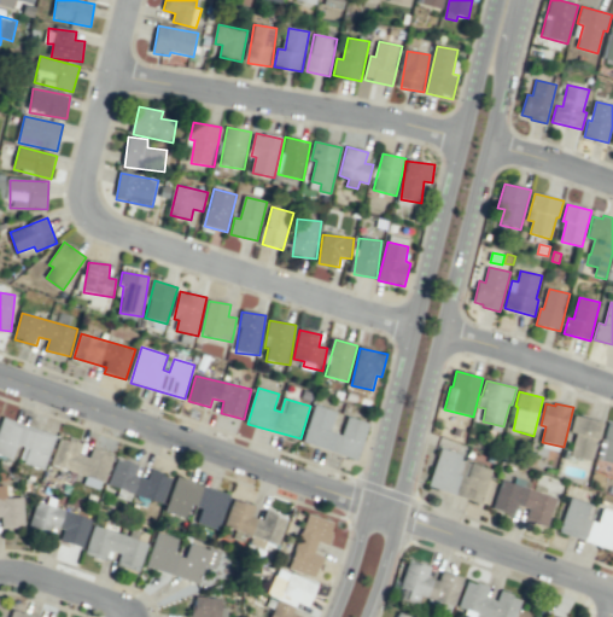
[(371,423),(349,417),(344,435),(333,432),(338,412),(316,405),(304,443),(360,460),(371,423)]
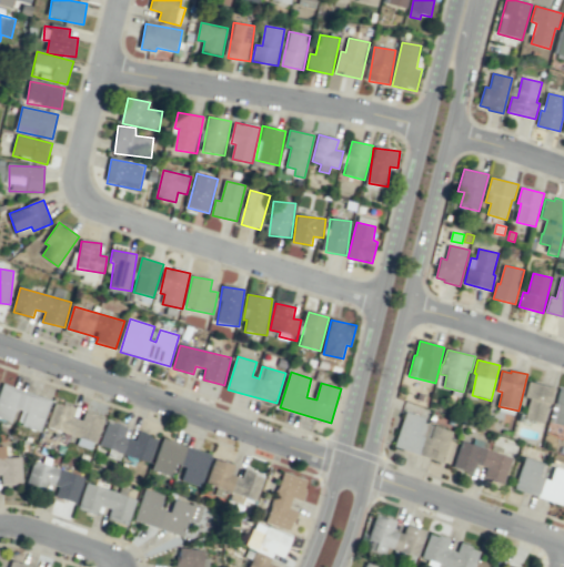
[(552,404),(556,388),(530,382),(525,397),(531,398),(526,415),(522,414),(520,422),(525,423),(526,419),(544,424),(550,403),(552,404)]
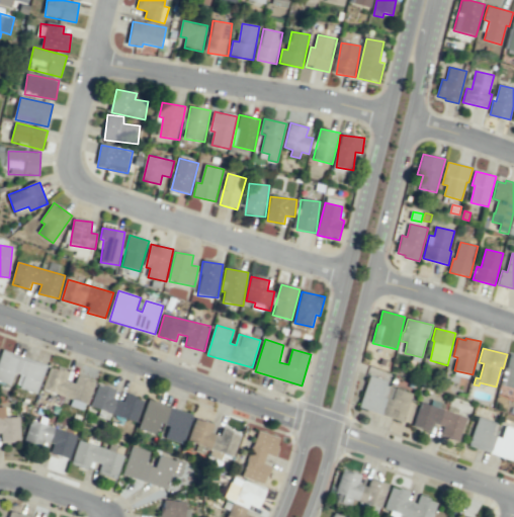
[(49,364),(4,350),(0,360),(0,380),(10,384),(14,373),(21,375),(17,386),(38,394),(49,364)]
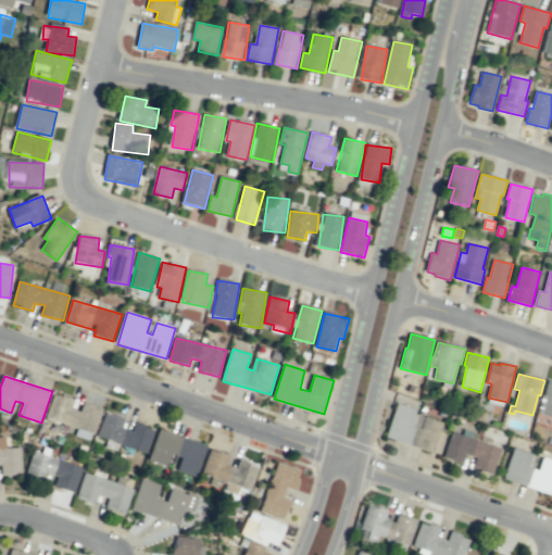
[(551,380),(549,380),(544,395),(543,394),(538,413),(551,416),(551,380)]
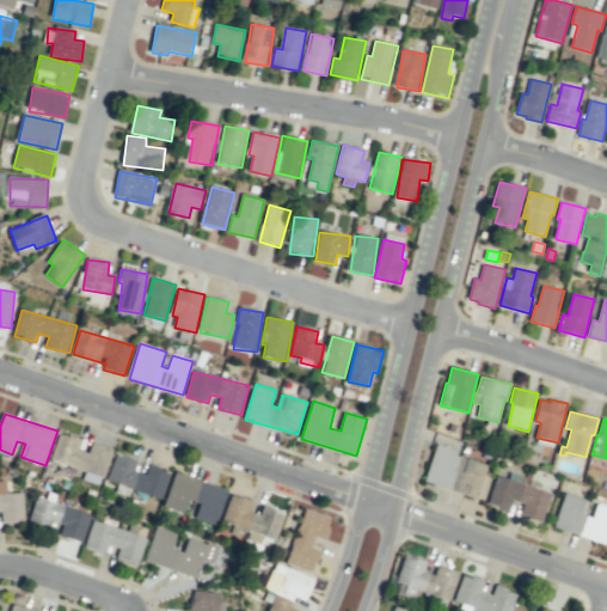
[(452,423),(459,426),(457,433),(449,431),(452,423)]
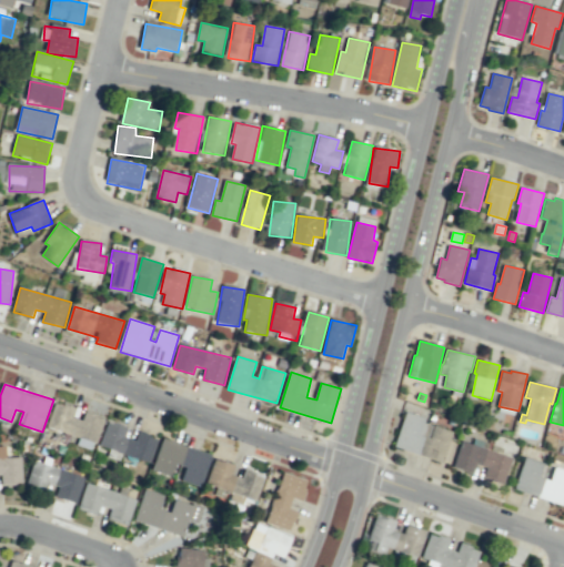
[(81,437),(79,445),(96,451),(104,418),(86,413),(83,421),(73,418),(77,408),(56,403),(49,427),(81,437)]
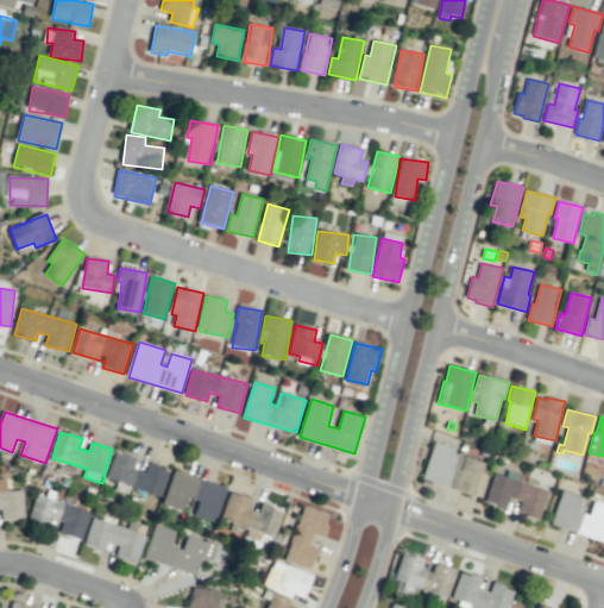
[(465,440),(471,443),(467,452),(461,451),(465,440)]
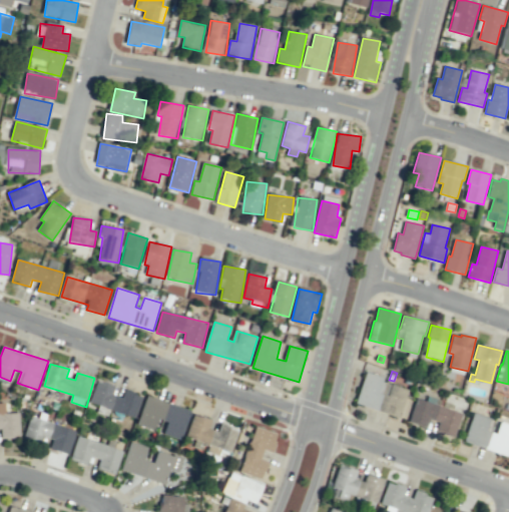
[(388,382),(384,381),(385,378),(367,372),(356,403),(378,411),(388,382)]
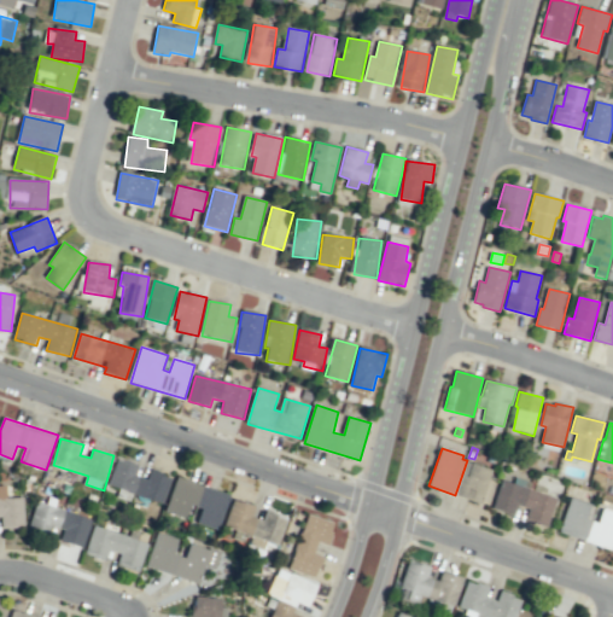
[(110,487),(164,504),(173,476),(151,470),(149,479),(138,476),(141,465),(118,458),(110,487)]
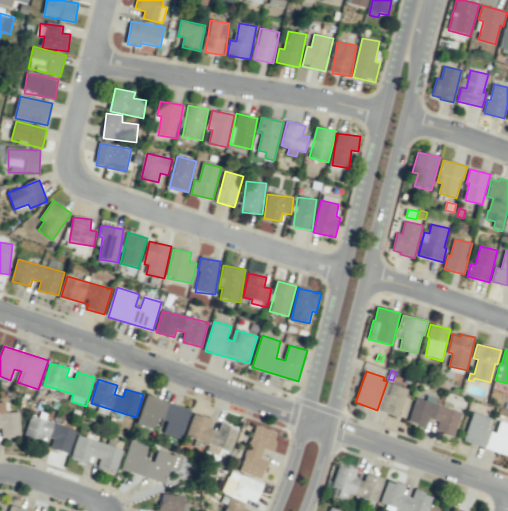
[(409,389),(399,417),(377,410),(387,381),(409,389)]
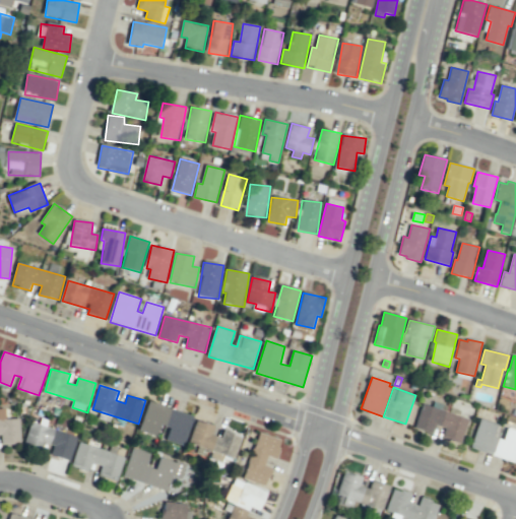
[(194,415),(149,402),(141,431),(158,436),(162,425),(171,428),(167,441),(186,446),(194,415)]
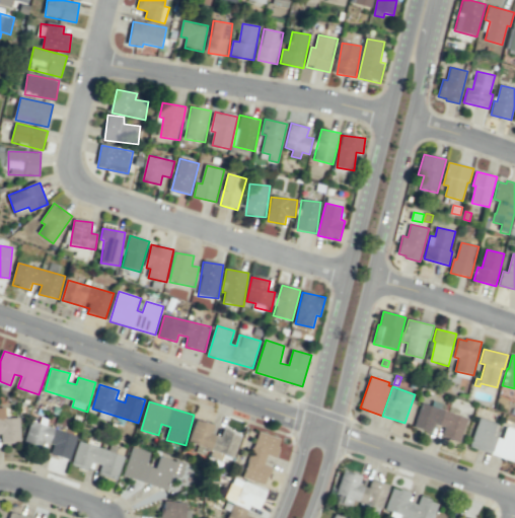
[(445,411),(423,402),(414,427),(433,433),(436,424),(440,425),(445,411)]
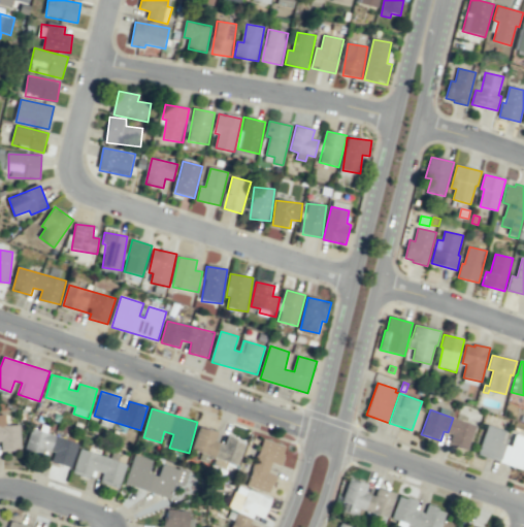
[(0,441),(2,442),(3,452),(23,451),(22,425),(7,426),(6,415),(0,415),(0,441)]
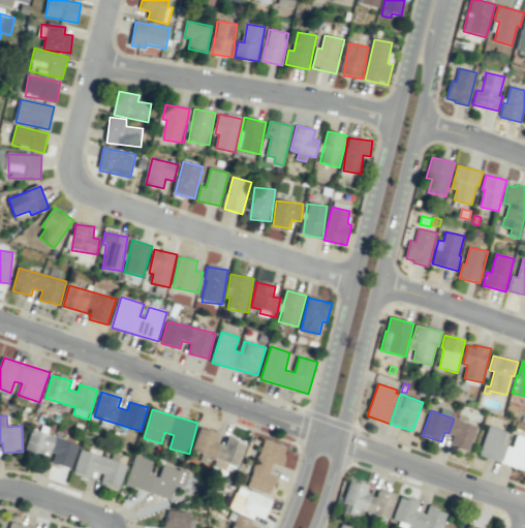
[(477,427),(469,452),(451,445),(454,435),(449,433),(454,418),(477,427)]
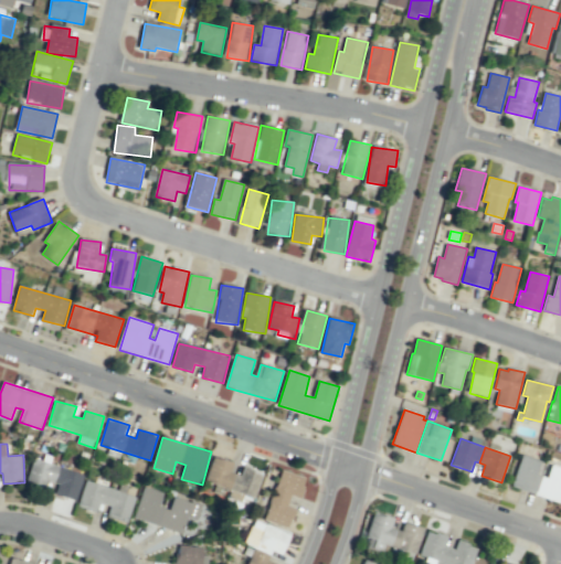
[(542,476),(537,475),(541,461),(522,455),(512,486),(536,495),(542,476)]
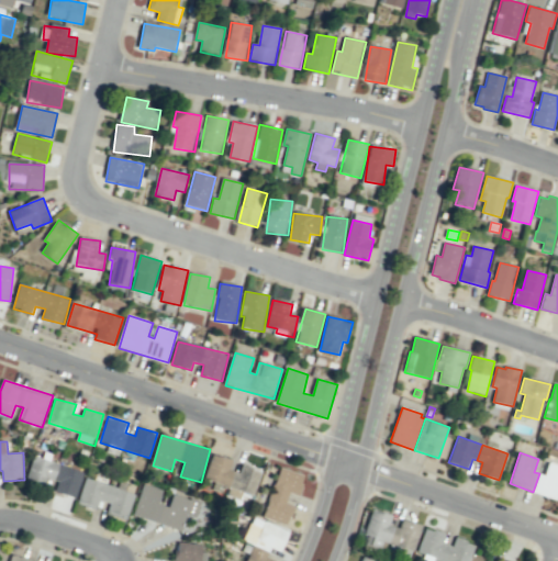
[(256,496),(263,470),(244,464),(242,473),(231,471),(234,460),(213,455),(207,480),(232,487),(230,496),(243,500),(244,494),(256,496)]
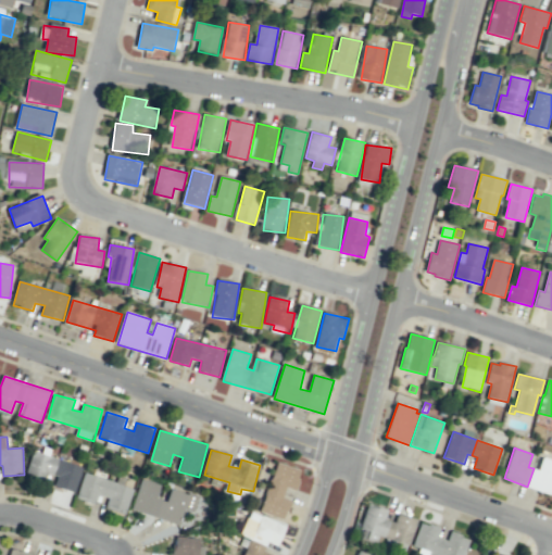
[(75,493),(84,467),(35,451),(28,470),(58,480),(55,487),(75,493)]
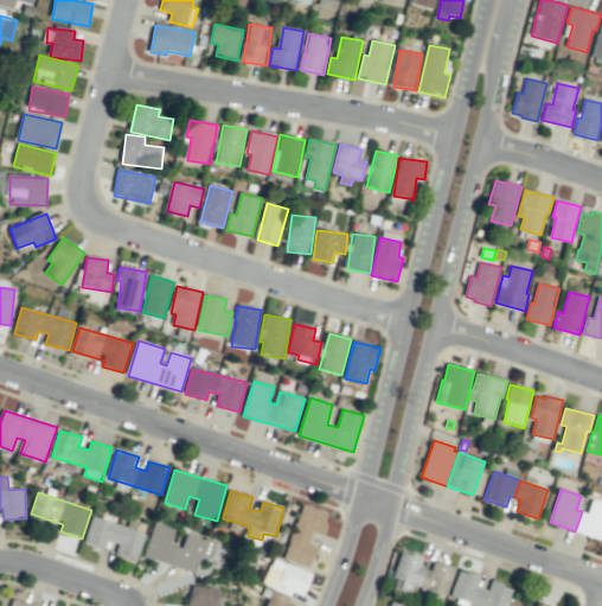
[(593,499),(601,503),(601,541),(575,531),(582,511),(588,514),(593,499)]
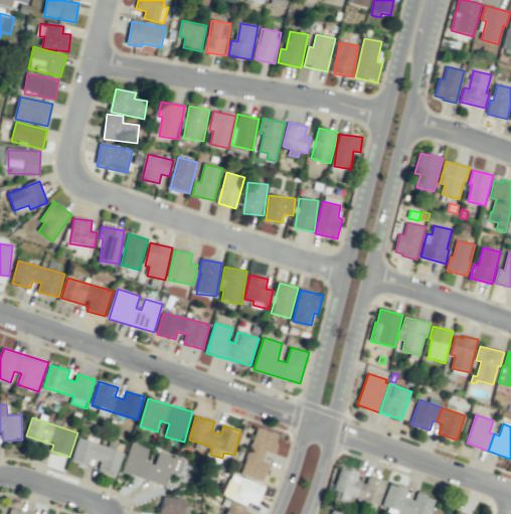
[(280,436),(257,429),(242,475),(265,482),(271,463),(264,461),(266,453),(274,455),(280,436)]
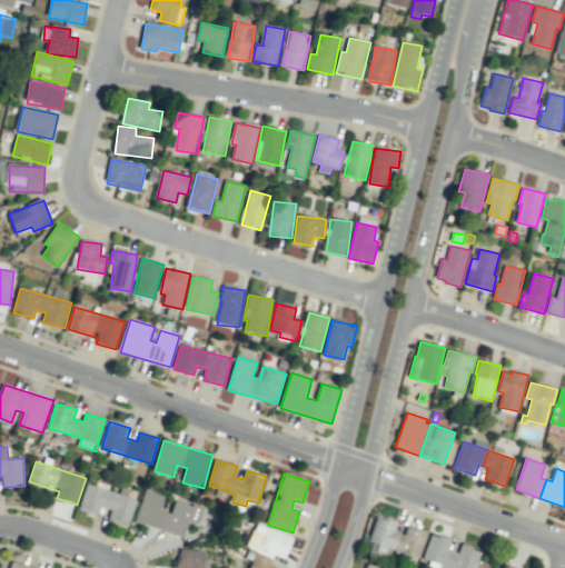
[(81,509),(100,515),(102,507),(112,509),(110,520),(131,526),(138,500),(128,498),(128,496),(87,486),(81,509)]
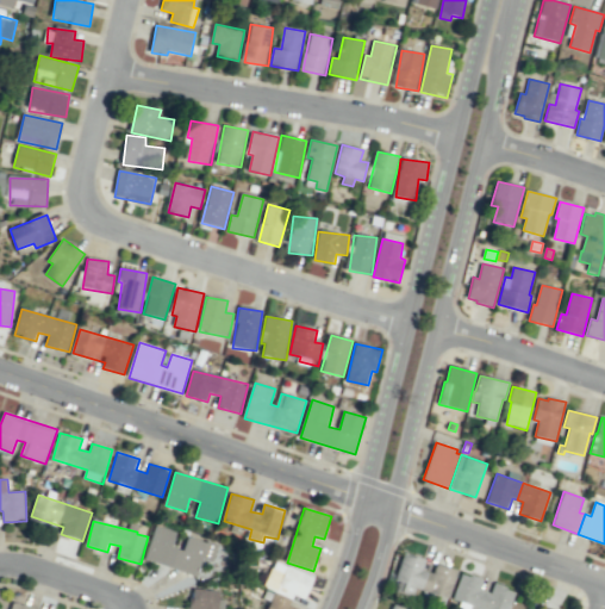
[(147,560),(199,576),(204,559),(214,563),(219,546),(189,536),(185,551),(173,547),(178,533),(156,526),(147,560)]
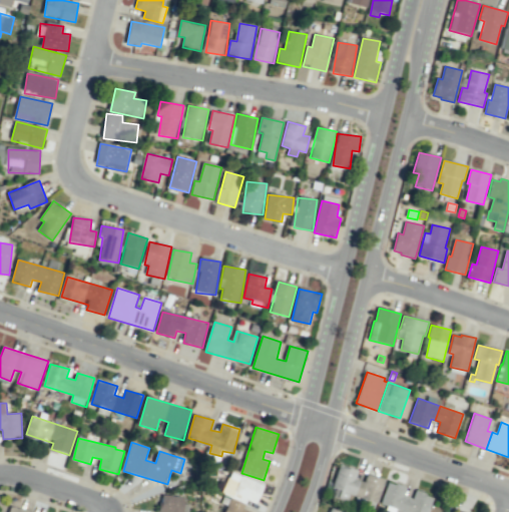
[(386,480),(368,474),(366,482),(357,479),(359,471),(341,465),(334,488),(337,489),(335,497),(350,502),(351,497),(378,506),(386,480)]
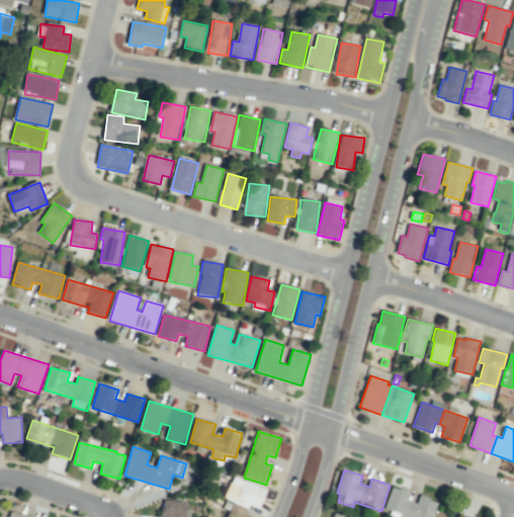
[(252,516),(247,514),(251,505),(260,509),(267,490),(235,477),(226,499),(234,502),(228,516),(252,516)]
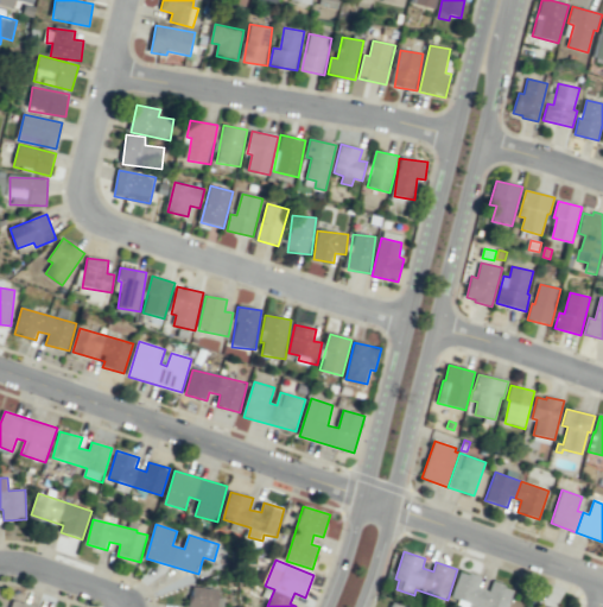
[(508,606),(514,589),(493,582),(490,592),(480,588),(482,579),(461,571),(451,602),(467,606),(508,606)]
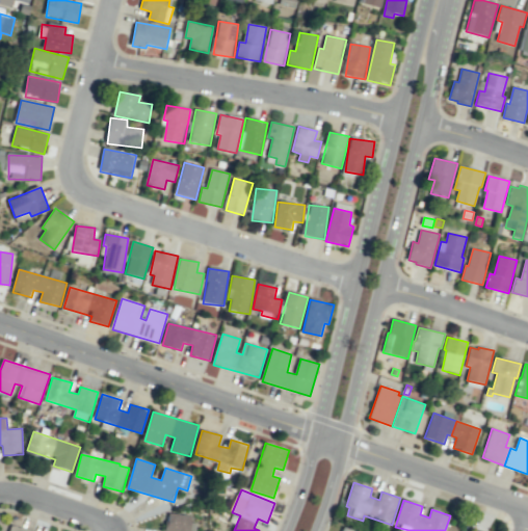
[(194,530),(196,516),(168,513),(165,530),(194,530)]
